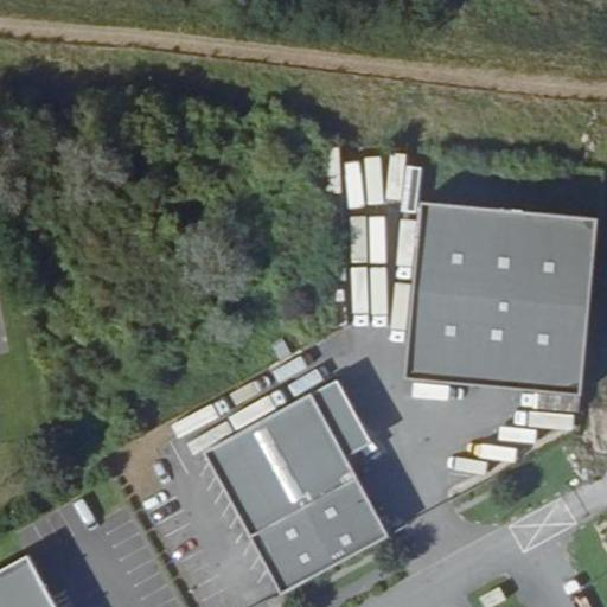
[(599,223),(422,206),(407,378),(583,395),(599,223)]
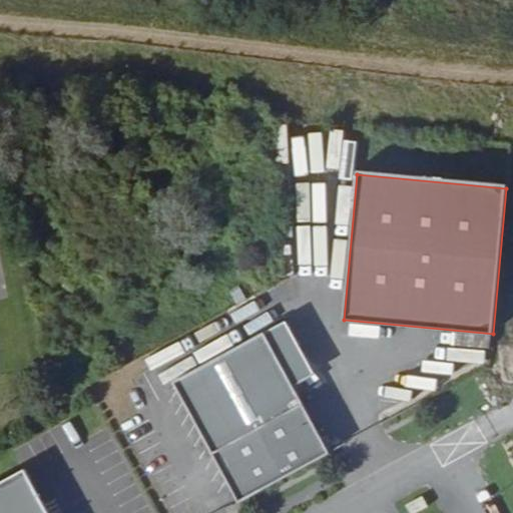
[(334,258),(345,259),(347,222),(336,222),(334,258)]
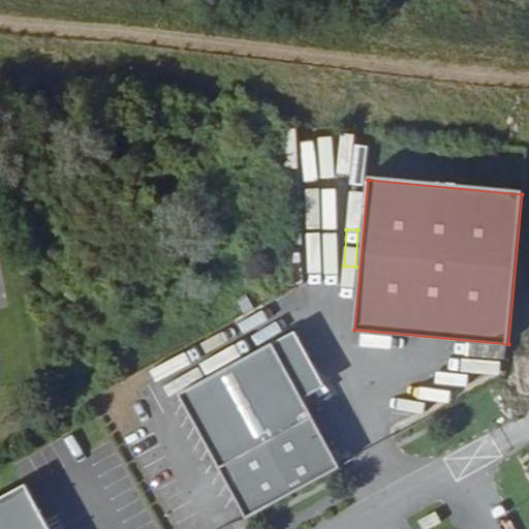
[(312,414),(219,466),(246,518),(341,466),(312,414)]
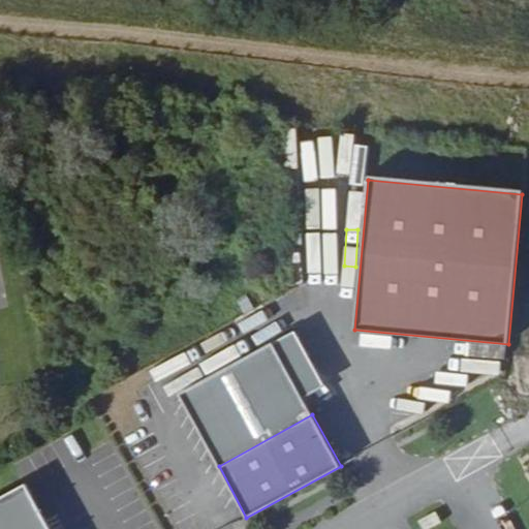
[(52,528),(27,483),(0,496),(0,528),(52,528)]
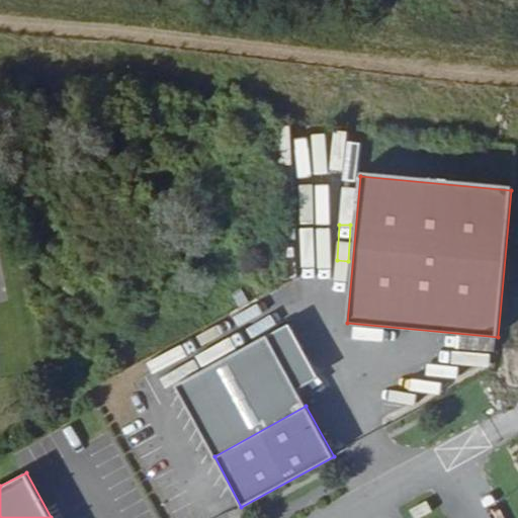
[(418,508),(435,499),(434,497),(417,506),(418,508)]
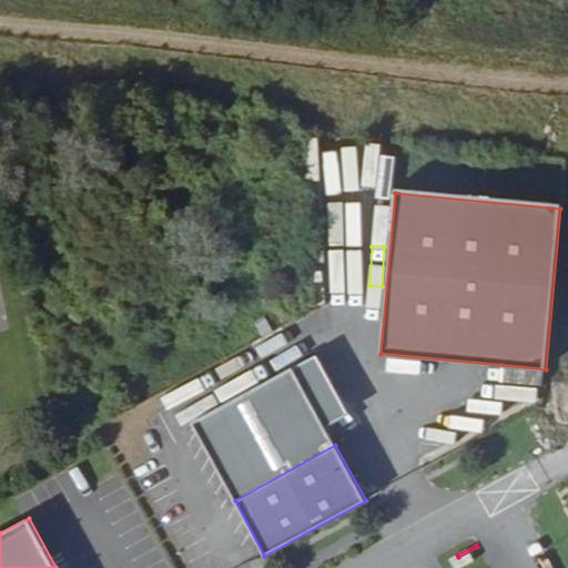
[(477,547),(458,557),(464,567),(483,557),(477,547)]
